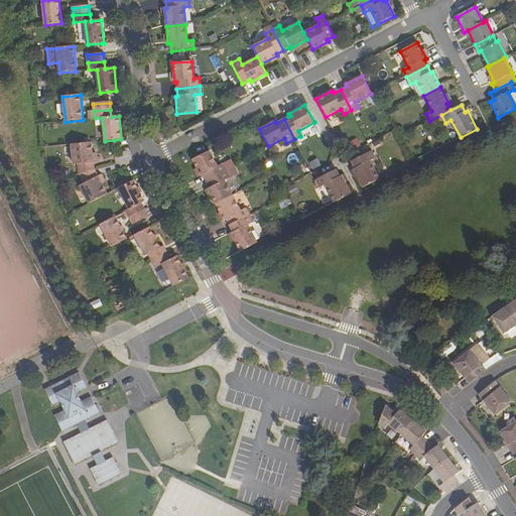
[(79,164),(80,174),(94,169),(91,142),(71,145),(73,165),(79,164)]
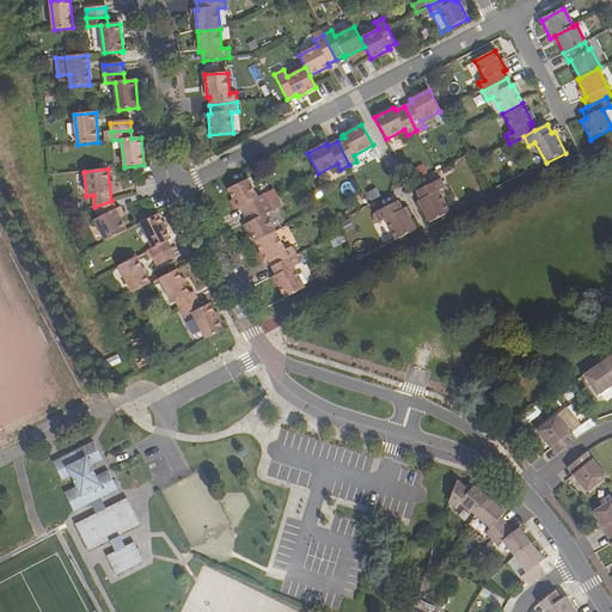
[(240,208),(244,216),(269,203),(264,194),(257,197),(248,179),(228,189),(238,209),(240,208)]
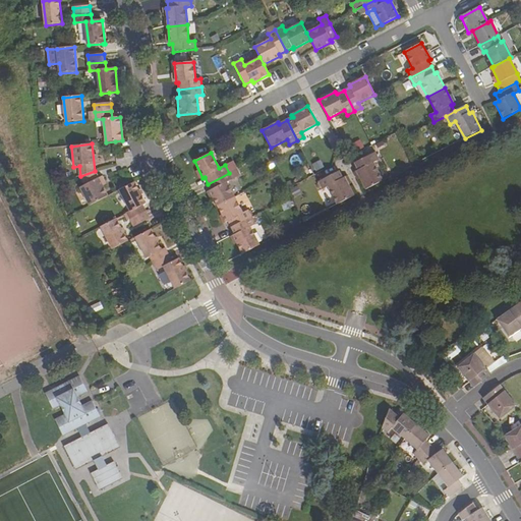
[(356,171),(366,190),(384,181),(373,163),(380,160),(375,153),(354,164),(358,170),(356,171)]
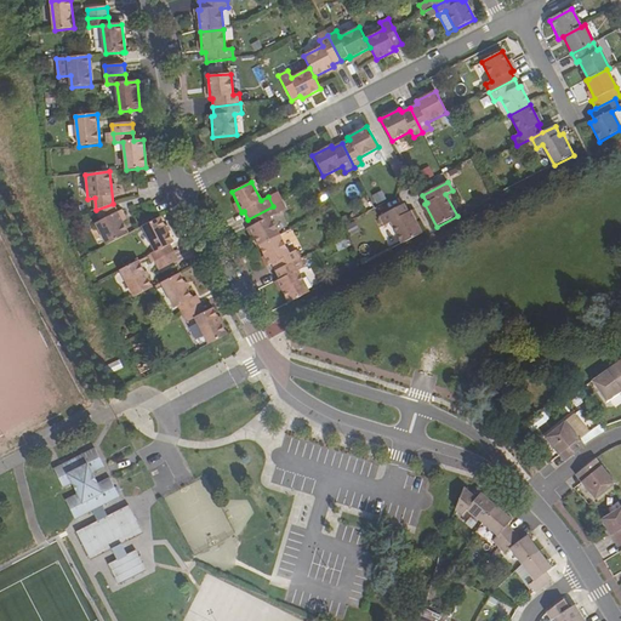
[(96,224),(107,245),(129,234),(113,204),(96,210),(102,221),(96,224)]
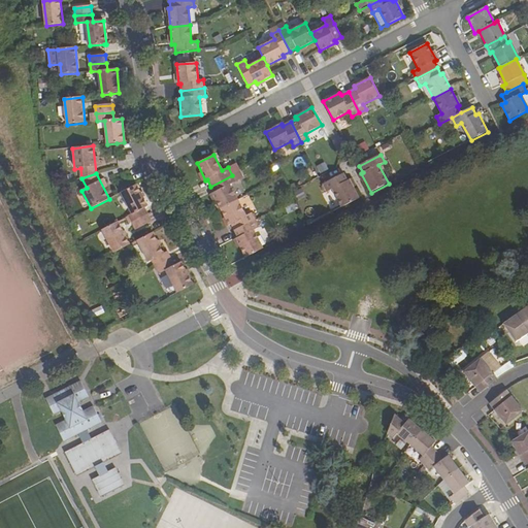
[(332,189),(341,208),(359,199),(350,179),(347,180),(343,173),(323,185),(327,192),(332,189)]
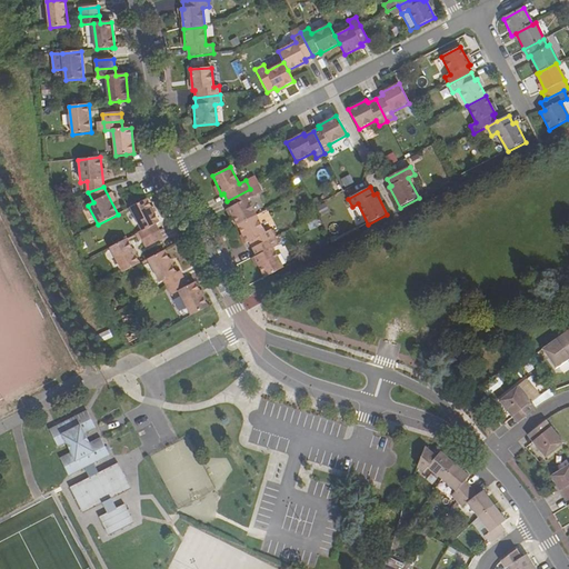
[(228,208),(238,226),(257,216),(248,199),(255,196),(250,189),(227,201),(231,208),(228,208)]
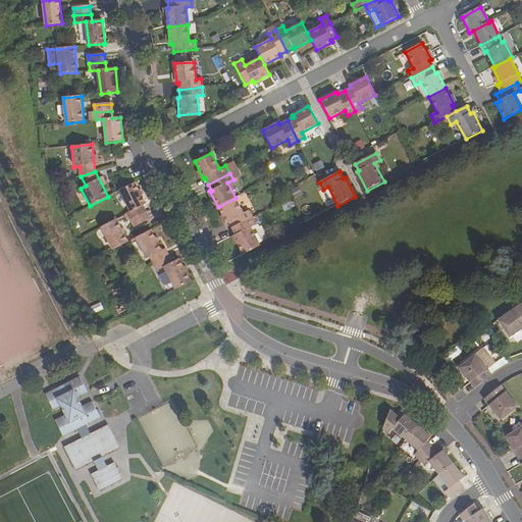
[(127,213),(131,220),(146,212),(143,206),(146,204),(135,183),(128,187),(119,191),(131,211),(127,213)]
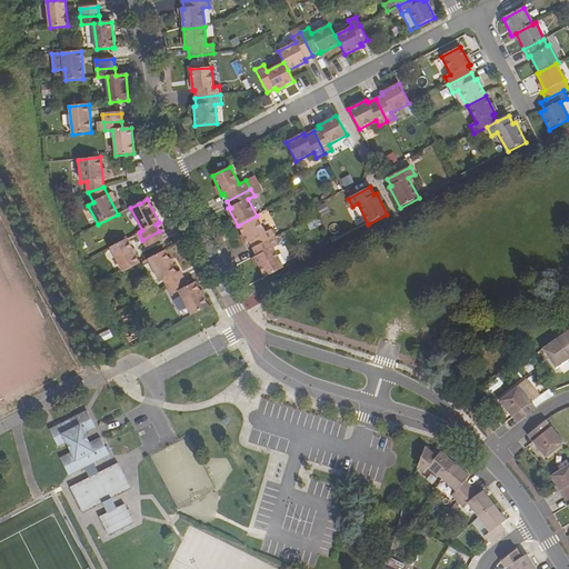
[(319,216),(328,212),(323,203),(315,208),(319,216)]
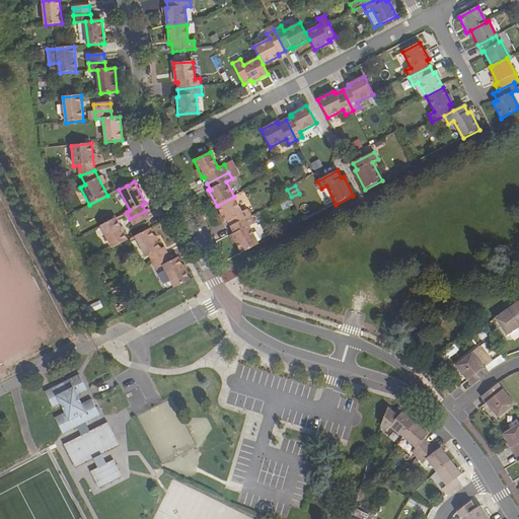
[(227,221),(230,227),(251,217),(247,210),(242,213),(234,197),(217,206),(225,222),(227,221)]
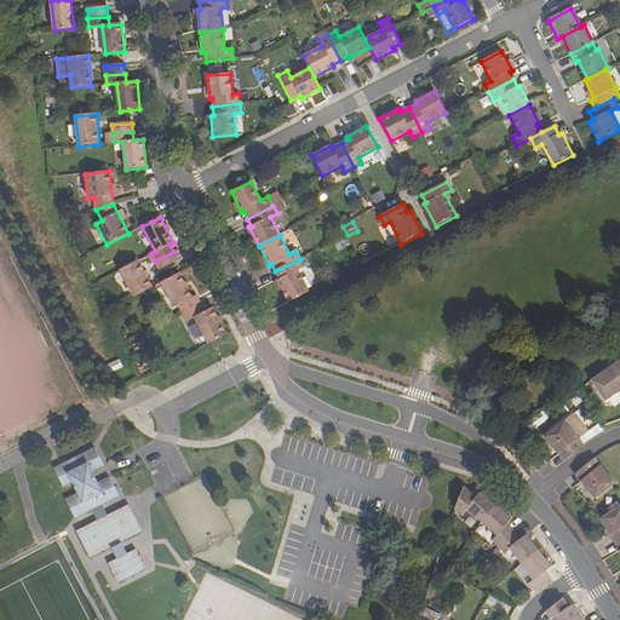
[(155,262),(160,270),(173,263),(178,260),(173,252),(155,262)]
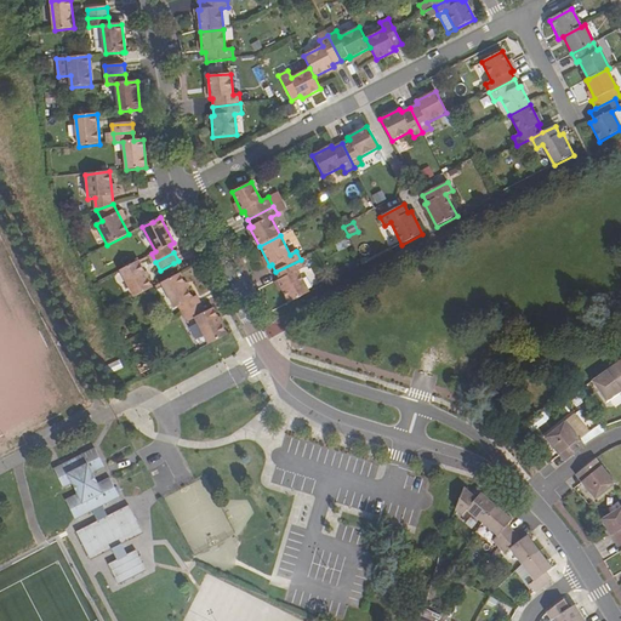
[(277,281),(289,303),(309,292),(298,271),(305,267),(301,260),(275,272),(280,280),(277,281)]
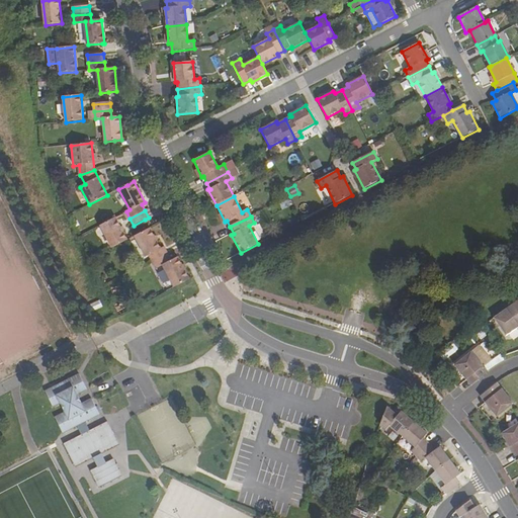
[(100,226),(111,248),(127,240),(115,218),(100,226)]
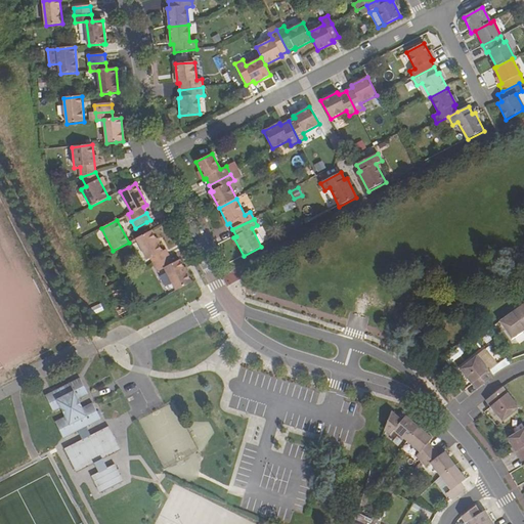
[(153,258),(156,264),(169,257),(166,251),(163,253),(151,231),(136,238),(147,260),(153,258)]
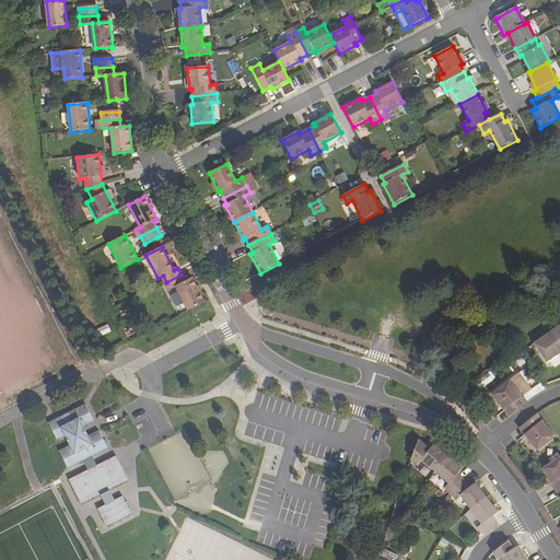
[(176,286),(189,311),(205,303),(191,278),(185,282),(181,275),(166,282),(170,290),(176,286)]
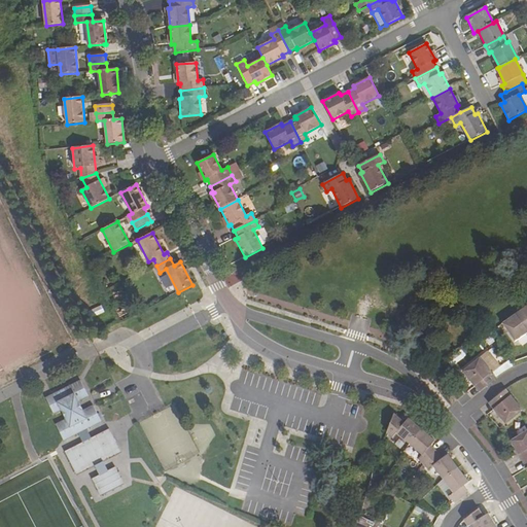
[(502,322),(515,341),(526,331),(526,316),(522,309),(502,322)]
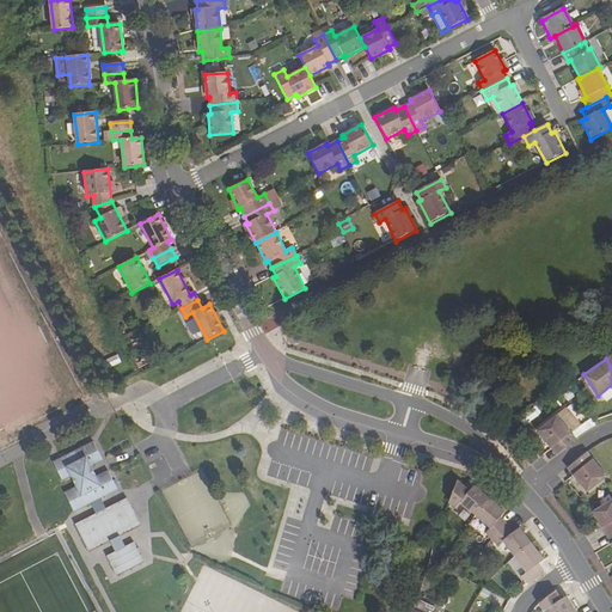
[(551,448),(557,456),(577,439),(557,415),(537,430),(551,448)]
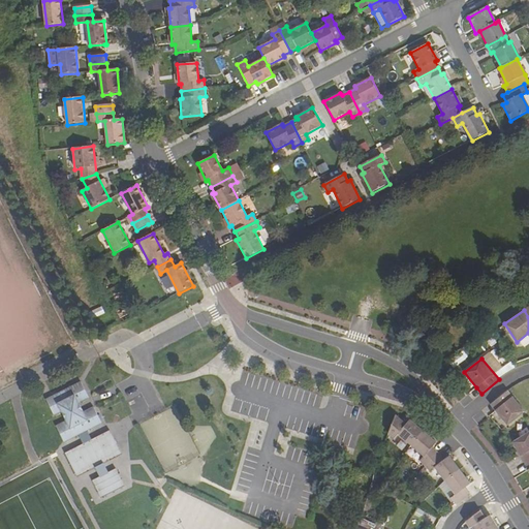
[(79,406),(90,400),(83,384),(45,402),(54,418),(61,414),(66,424),(56,429),(64,445),(79,438),(87,434),(101,427),(93,410),(84,415),(79,406)]
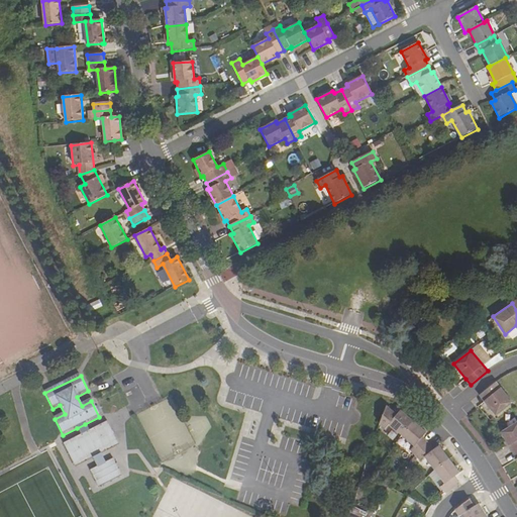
[(482,398),(496,415),(513,402),(496,382),(479,395),(482,398)]
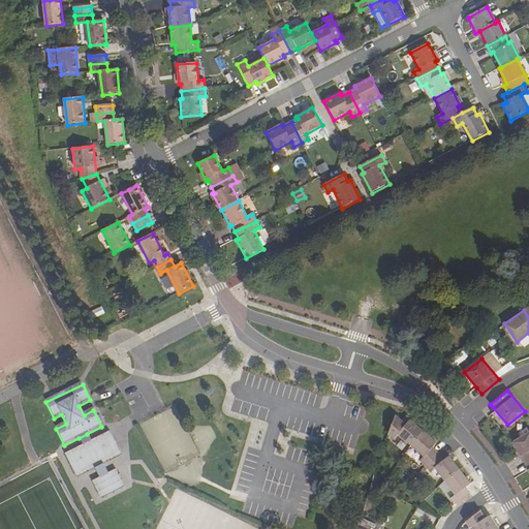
[(399,434),(411,444),(425,432),(410,418),(406,424),(396,415),(389,433),(395,438),(399,434)]
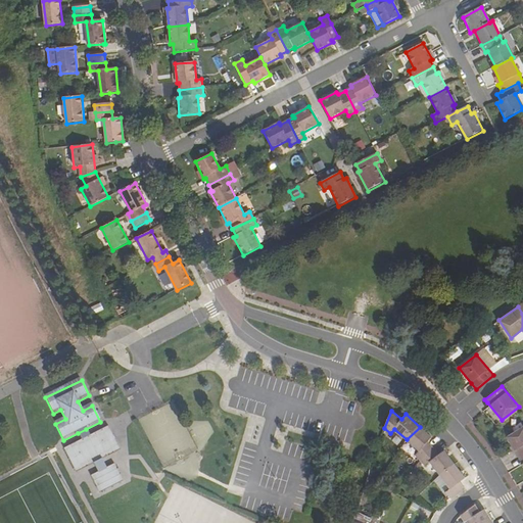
[(416,456),(421,460),(434,447),(428,441),(432,437),(420,427),(407,439),(420,450),(416,456)]
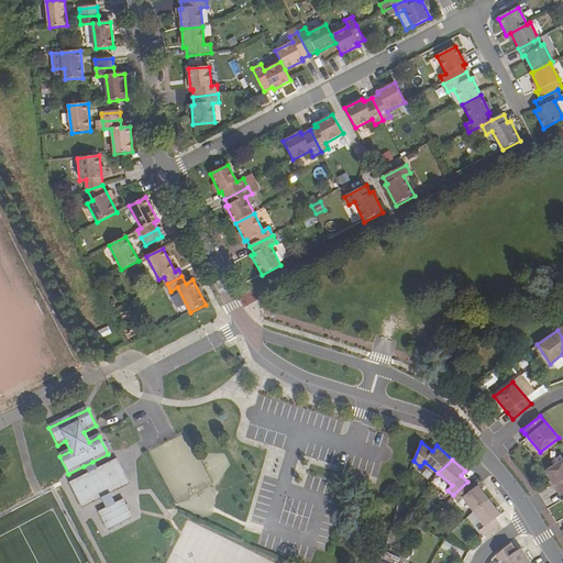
[(562,460),(544,471),(558,493),(562,488),(562,460)]
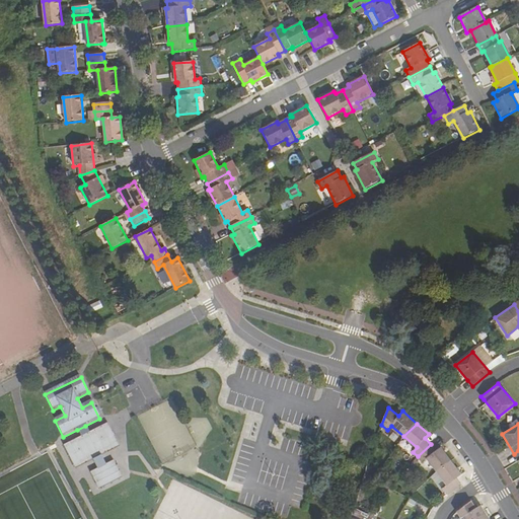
[(101,458),(120,449),(107,425),(90,434),(81,438),(64,447),(76,471),(93,462),(101,458)]
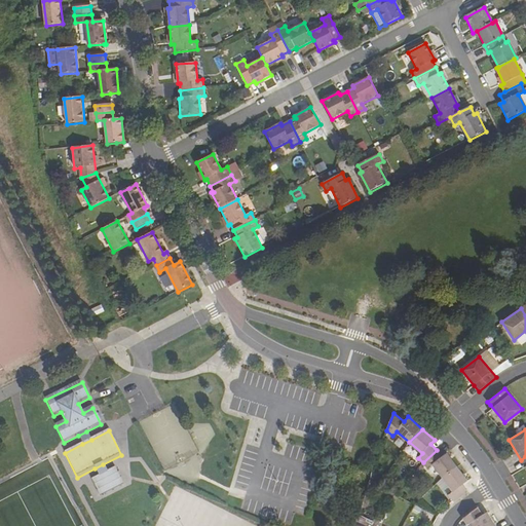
[(91,440),(86,431),(78,436),(82,444),(91,440)]
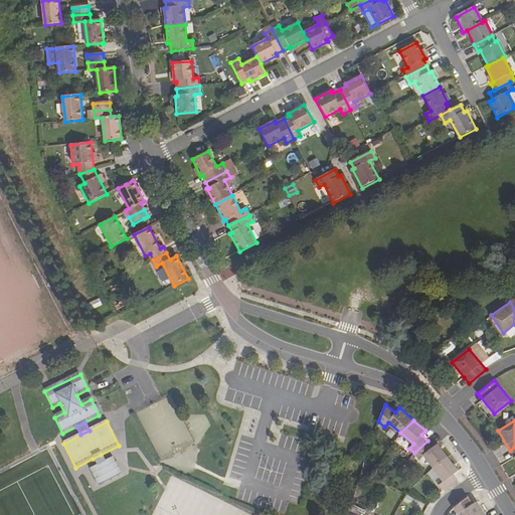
[(423,456),(434,469),(447,458),(438,444),(433,447),(427,441),(414,453),(419,459),(423,456)]
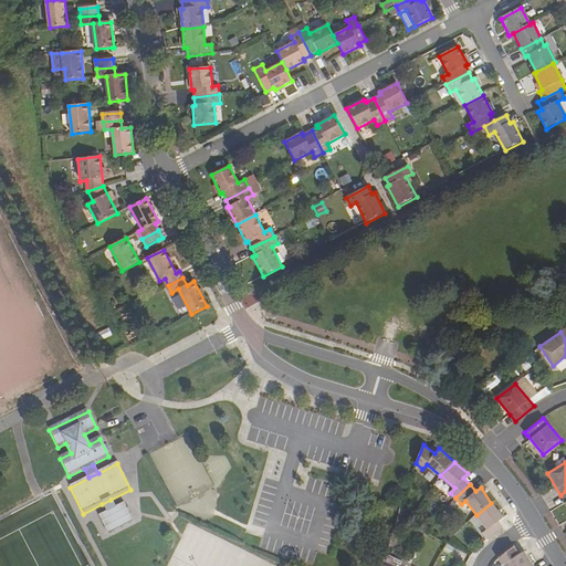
[(116,509),(111,500),(102,504),(106,513),(116,509)]
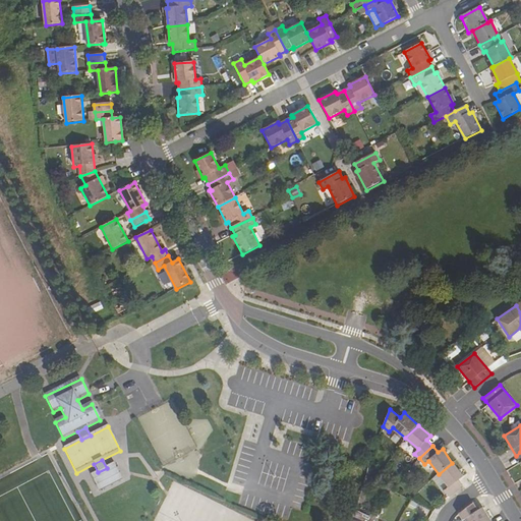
[(446,493),(449,497),(463,485),(459,480),(464,476),(452,463),(439,474),(449,486),(444,490),(446,493)]
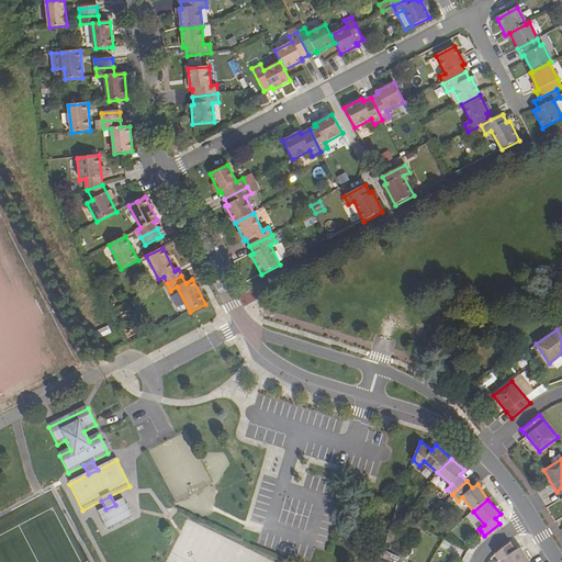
[(108,532),(132,519),(123,501),(115,505),(105,509),(98,514),(108,532)]
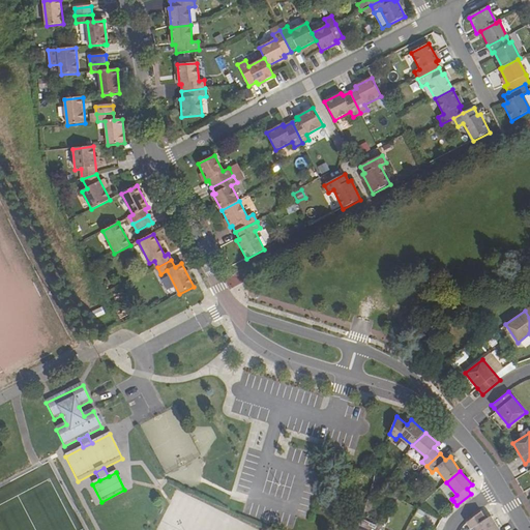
[(453,501),(451,499),(457,495),(446,482),(441,487),(452,502),(453,501)]
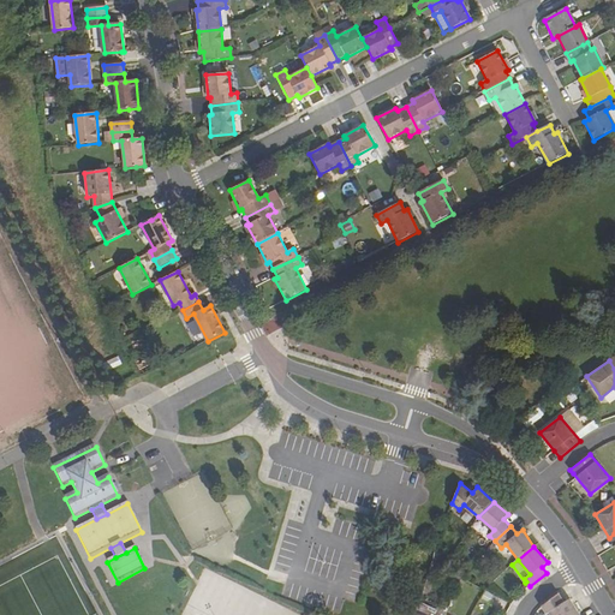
[(436,573),(459,585),(463,578),(433,561),(428,585),(424,592),(429,595),(436,573)]
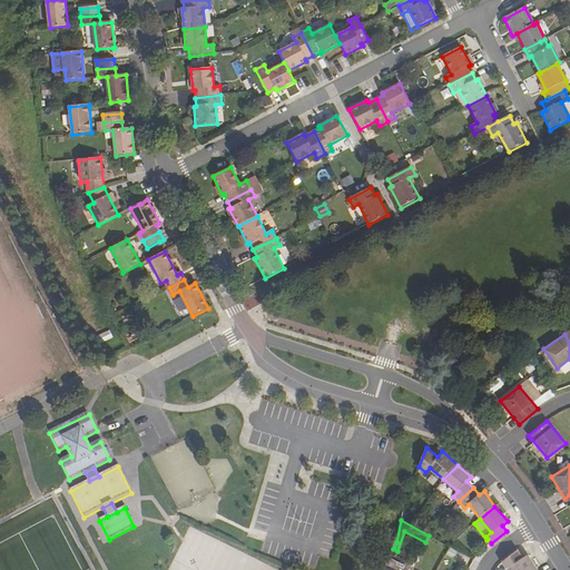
[(445,554),(461,560),(463,553),(448,548),(445,554)]
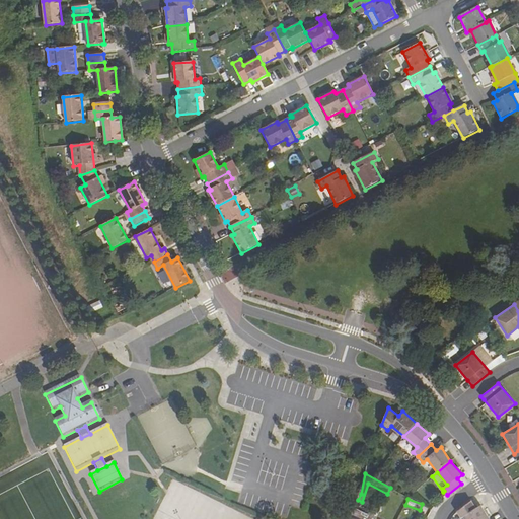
[(463,517),(464,518),(486,518),(489,518),(482,505),(475,509),(471,501),(457,512),(461,518),(463,517)]
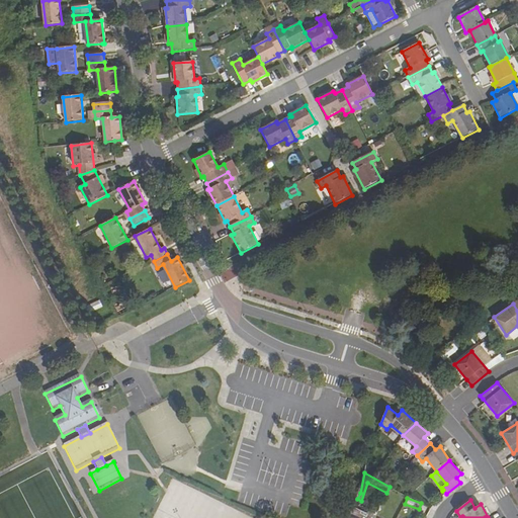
[(374,517),(376,515),(369,511),(368,513),(353,507),(349,516),(353,517),(374,517)]
